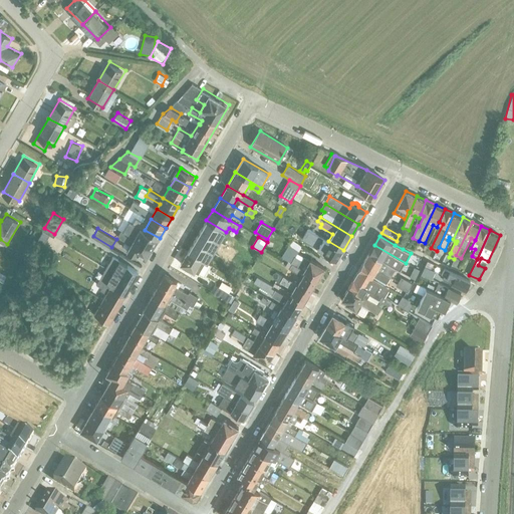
[(148,259),(154,249),(135,238),(127,250),(138,256),(139,254),(148,259)]
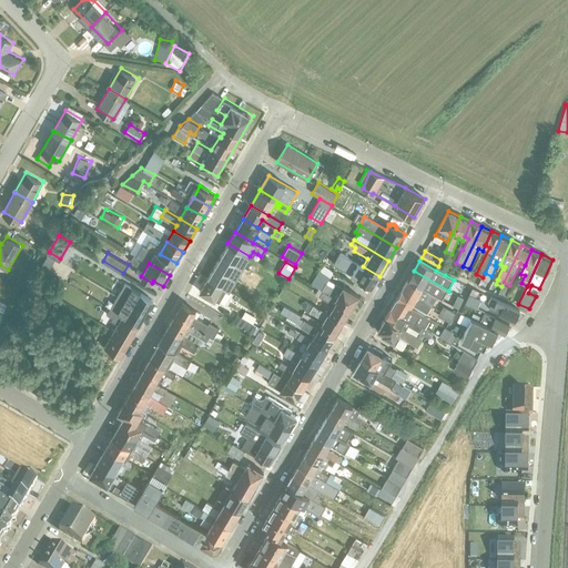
[(318,288),(352,308),(359,296),(343,286),(342,288),(328,281),(334,272),(323,265),(320,271),(312,285),(318,288)]
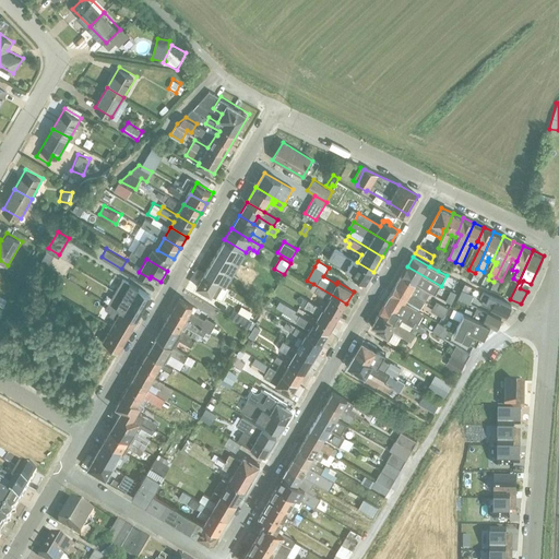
[(416,284),(430,293),(436,296),(441,286),(407,266),(402,275),(416,284)]
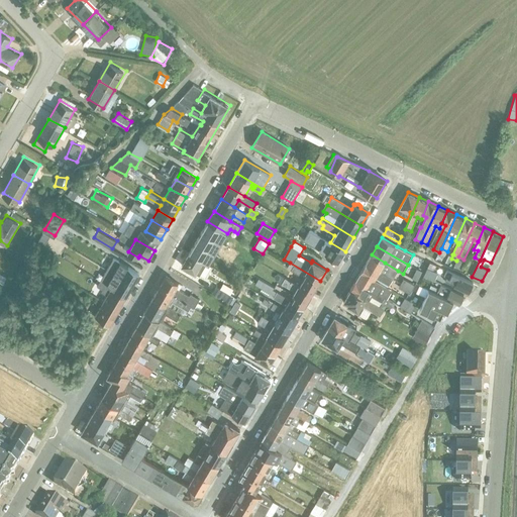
[(189,253),(182,266),(196,275),(200,277),(200,276),(205,279),(212,267),(189,253)]
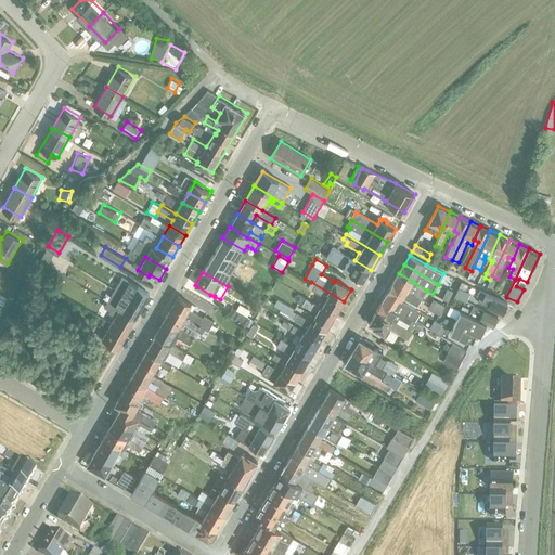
[(394,283),(422,299),(427,291),(413,282),(399,273),(394,283)]
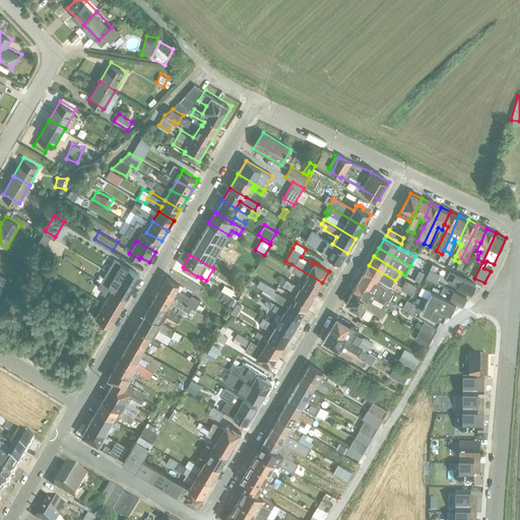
[(114,324),(139,269),(119,260),(108,285),(110,286),(96,316),(114,324)]
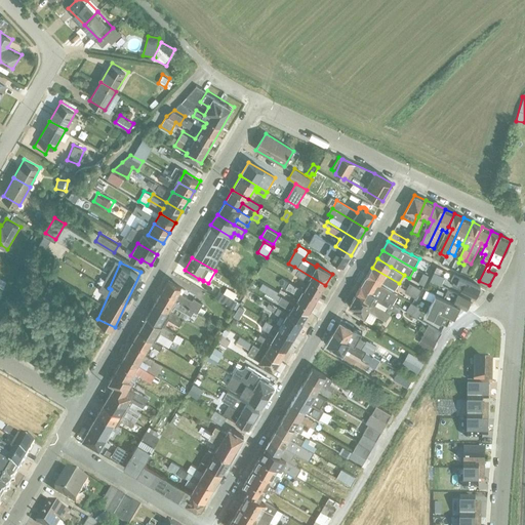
[(304,290),(318,298),(325,285),(294,267),(291,273),(309,282),(304,290)]
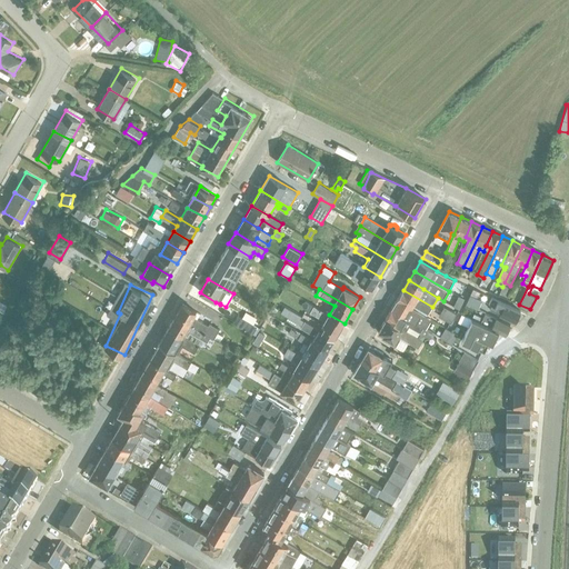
[(397,300),(427,317),(432,307),(403,290),(397,300)]
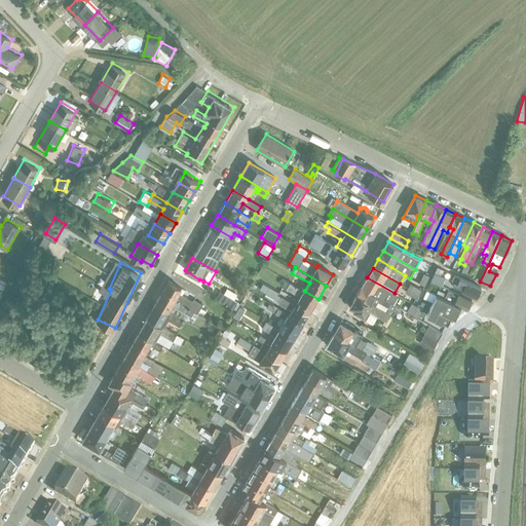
[(435,270),(430,278),(442,284),(445,275),(435,270)]
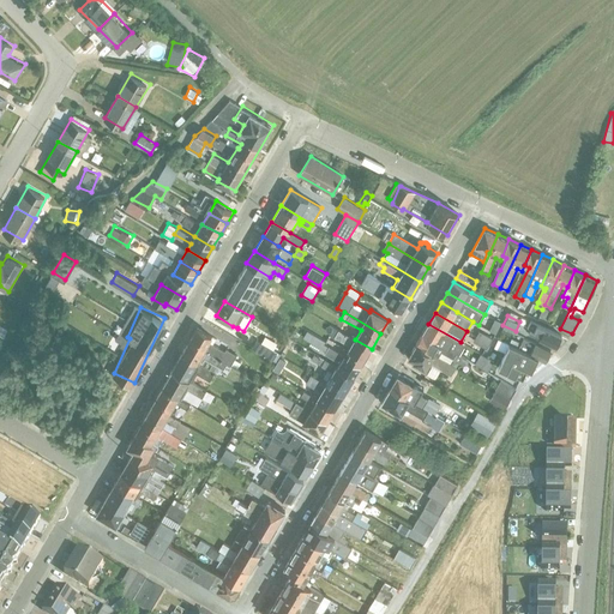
[(494,320),(489,331),(497,333),(501,324),(494,320)]
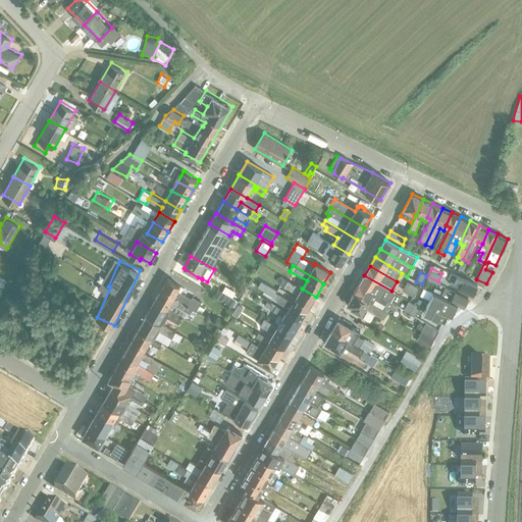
[(359,283),(390,302),(396,294),(392,291),(364,275),(359,283)]
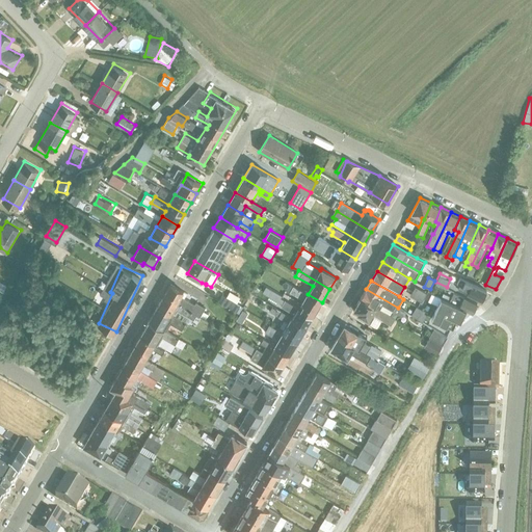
[(300,310),(313,317),(322,302),(308,294),(287,282),(283,288),(303,300),(301,303),(303,304),(300,310)]
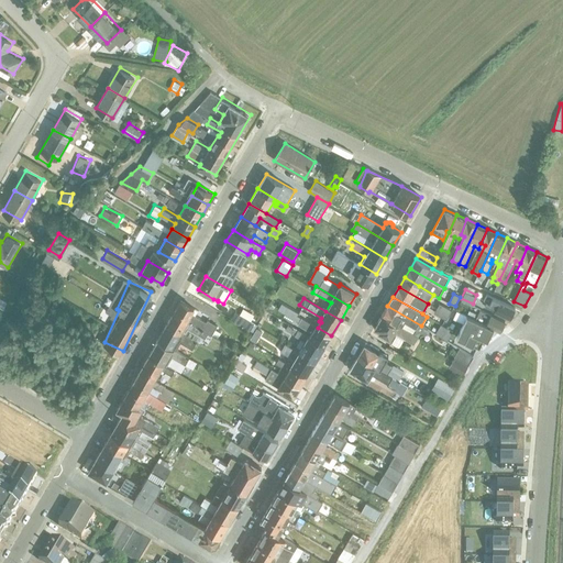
[(515,306),(500,298),(494,310),(510,318),(515,306)]
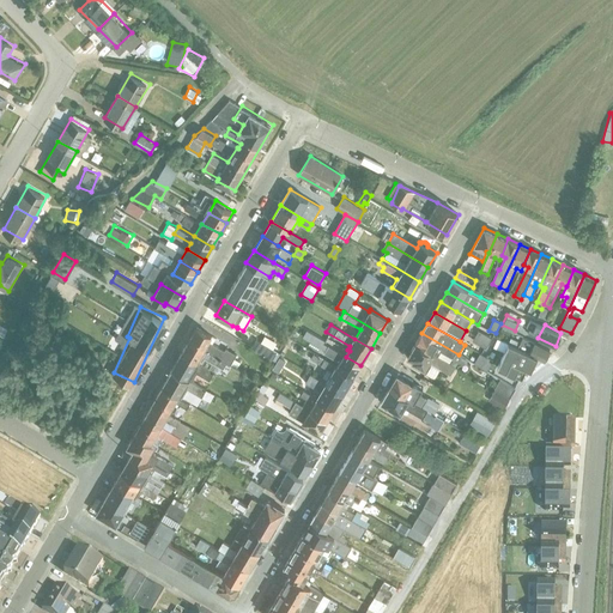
[(297,326),(292,333),(299,337),(303,329),(297,326)]
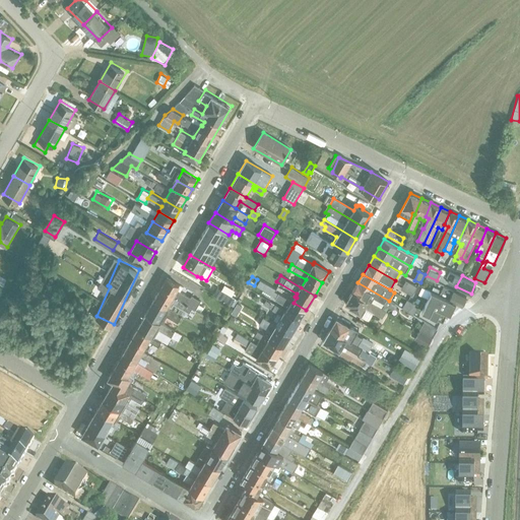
[(160,289),(192,309),(196,311),(196,310),(201,313),(204,308),(199,305),(201,302),(192,296),(191,299),(178,289),(180,285),(168,278),(160,289)]
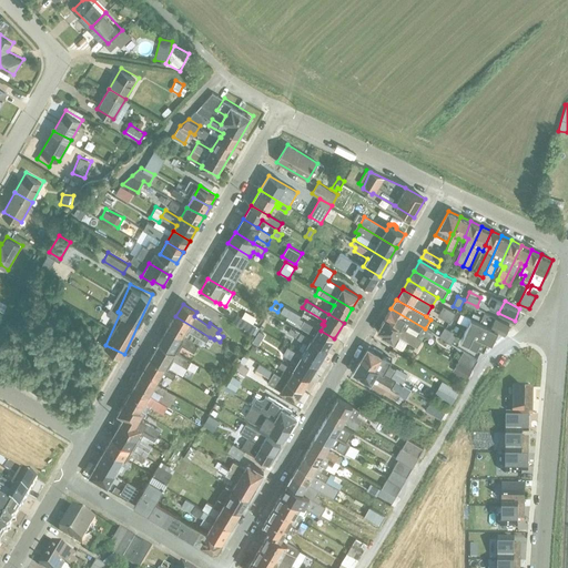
[(440,312),(453,318),(454,320),(456,314),(443,307),(440,312)]
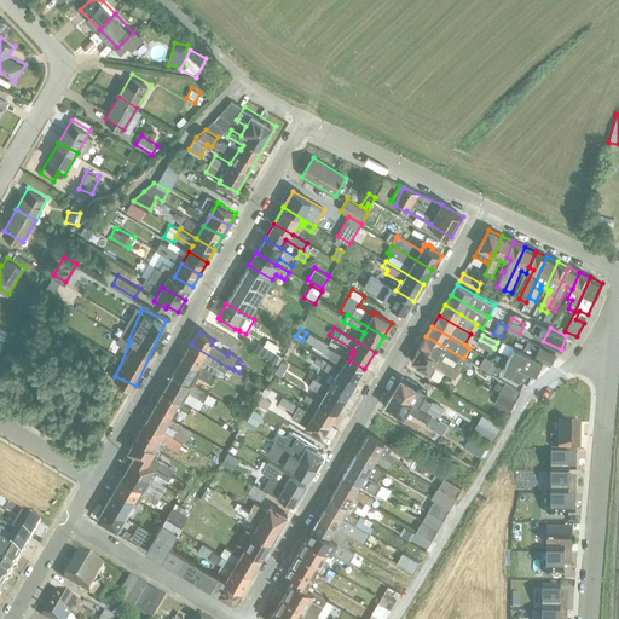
[(420,347),(460,371),(462,366),(470,366),(472,364),(463,358),(426,336),(420,347)]
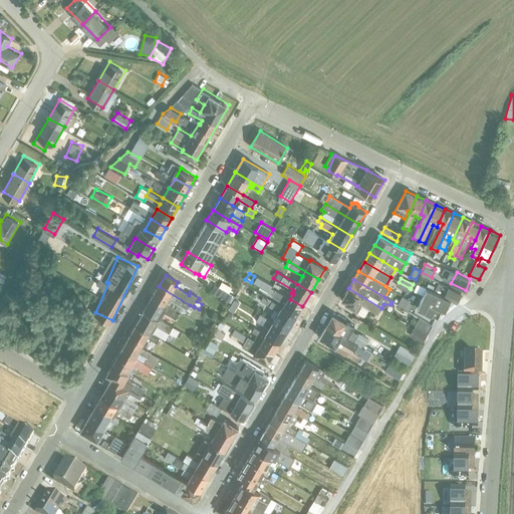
[(417,281),(414,288),(421,291),(424,284),(417,281)]
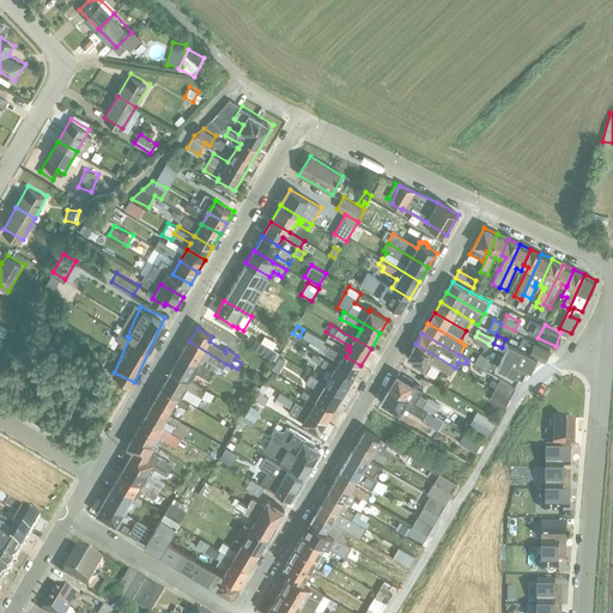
[(489,344),(475,337),(473,341),(486,349),(489,344)]
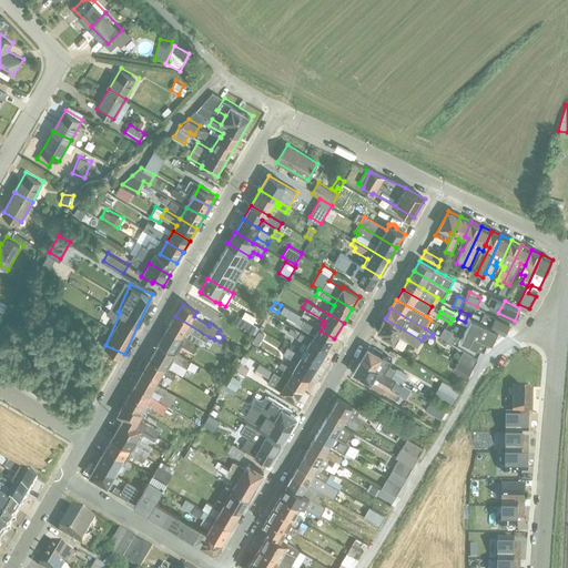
[(239,315),(234,323),(253,334),(257,326),(239,315)]
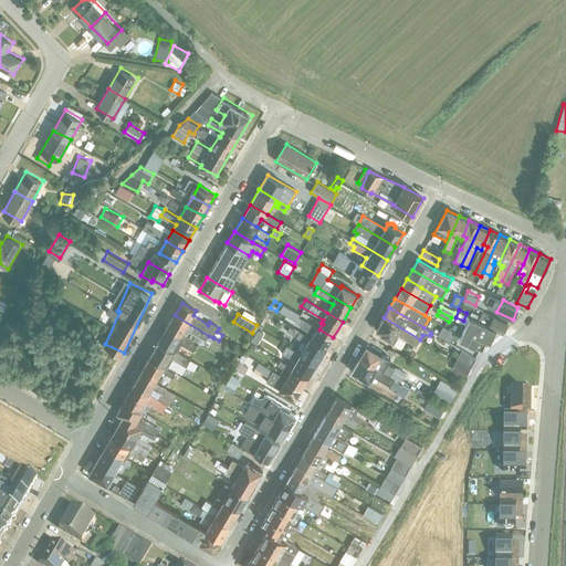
[(507,321),(493,314),(489,325),(496,328),(503,332),(507,321)]
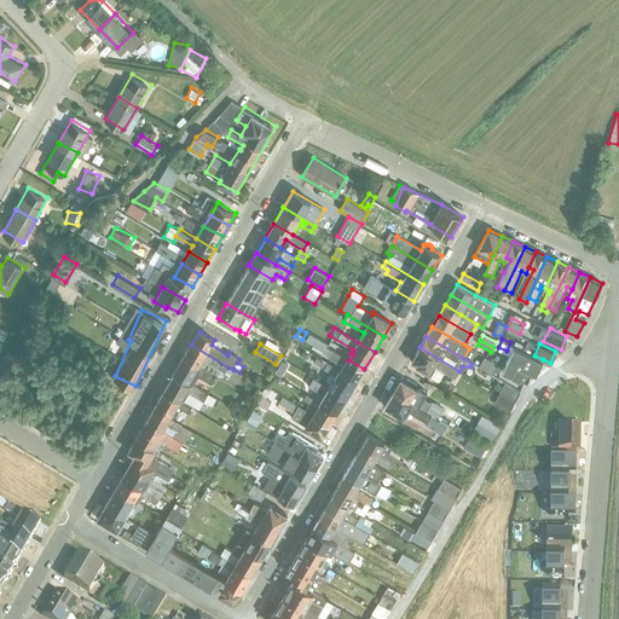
[(184,357),(215,376),(219,370),(225,374),(229,368),(191,345),(184,357)]
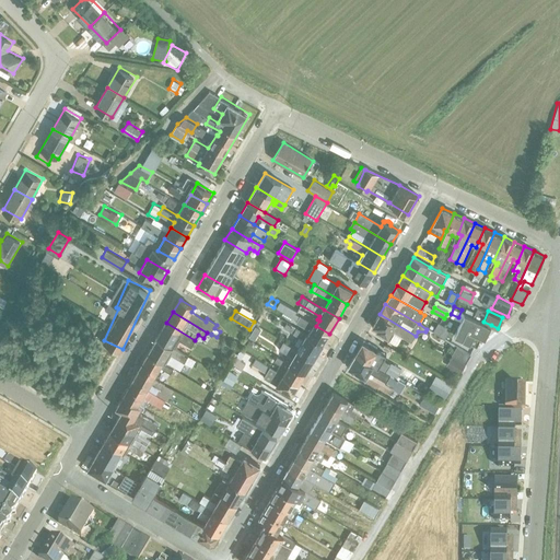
[(483,322),(465,312),(454,337),(477,347),(481,337),(485,338),(491,325),(483,322)]
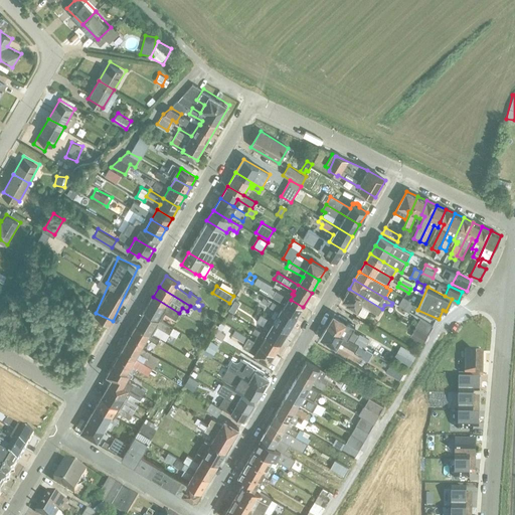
[(382,309),(349,289),(342,300),(346,303),(345,305),(357,311),(359,312),(358,314),(365,318),(369,310),(378,315),(382,309)]
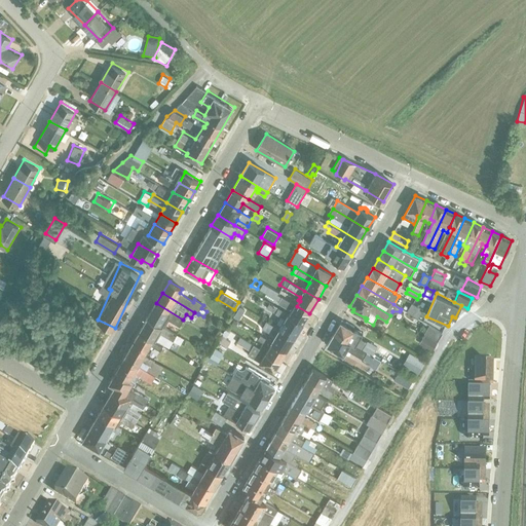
[(289,314),(304,324),(309,313),(297,306),(283,297),(278,304),(291,311),(289,314)]
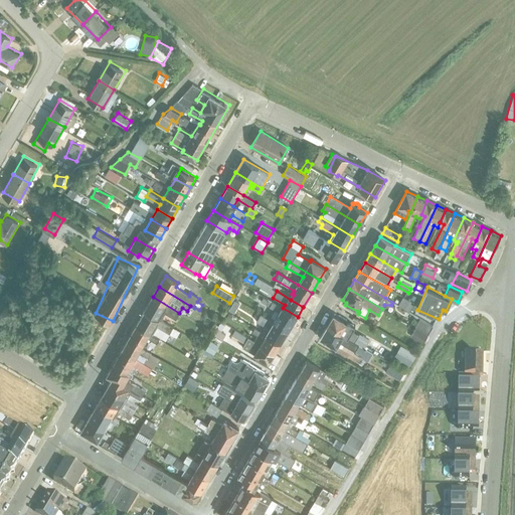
[(145,311),(161,321),(165,314),(176,320),(180,313),(179,313),(153,297),(145,311)]
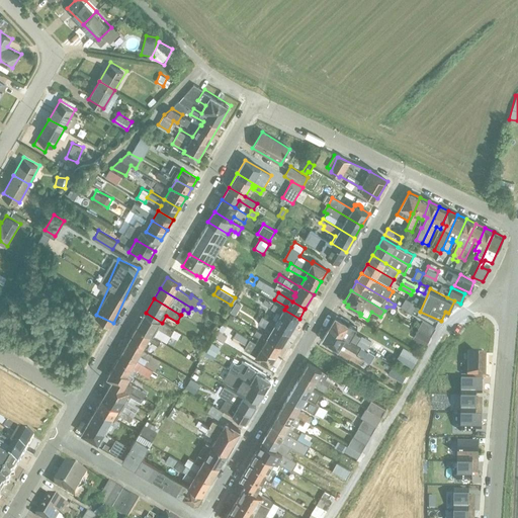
[(274,324),(290,333),(299,319),(284,310),(266,298),(262,304),(279,314),(276,319),(277,320),(274,324)]
